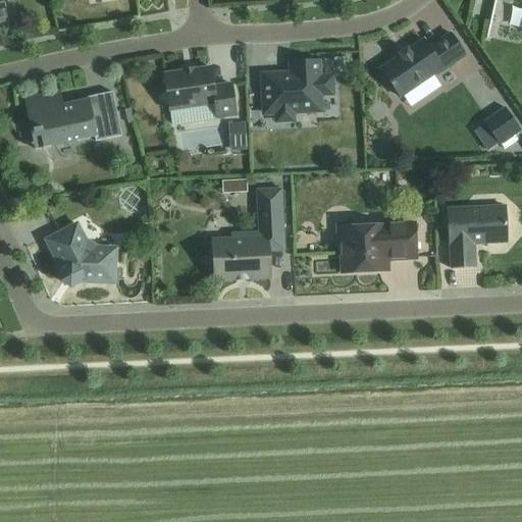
[(401,56),(381,70),(392,86),(390,89),(395,95),(399,96),(400,98),(441,69),(442,70),(465,55),(451,34),(429,49),(424,40),(408,51),(407,50),(400,55),(401,56)]
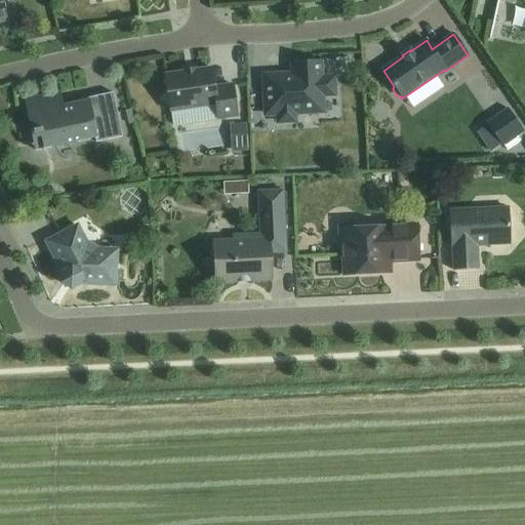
[(318,95),(334,95),(333,78),(321,78),(321,63),(292,65),(292,75),(264,76),(266,109),(278,109),(278,122),(294,122),(294,114),(319,112),(318,95)]
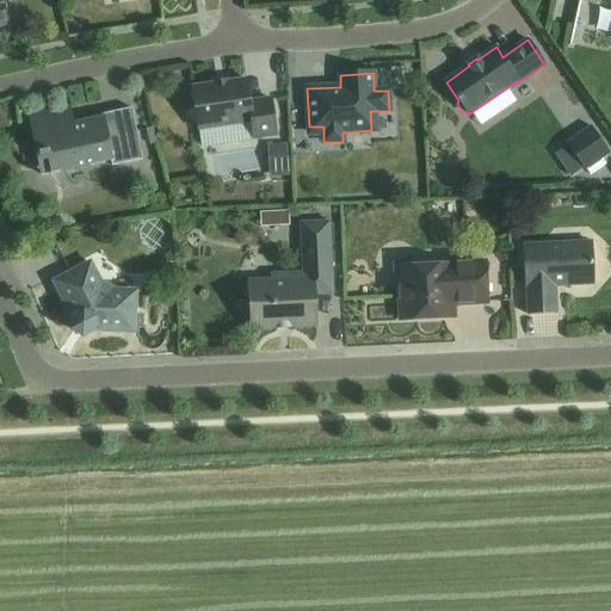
[(195,105),(186,116),(197,123),(198,129),(199,129),(202,146),(253,139),(276,135),(271,99),(250,103),(246,80),(227,82),(227,80),(214,82),(215,85),(192,88),(195,105)]
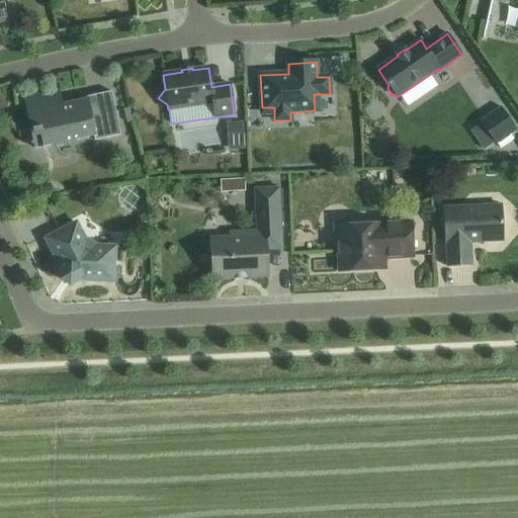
[(94,141),(120,136),(111,92),(85,97),(86,101),(62,106),(59,94),(25,101),(25,103),(32,101),(37,127),(32,128),(33,133),(40,132),(44,148),(93,137),(94,141)]
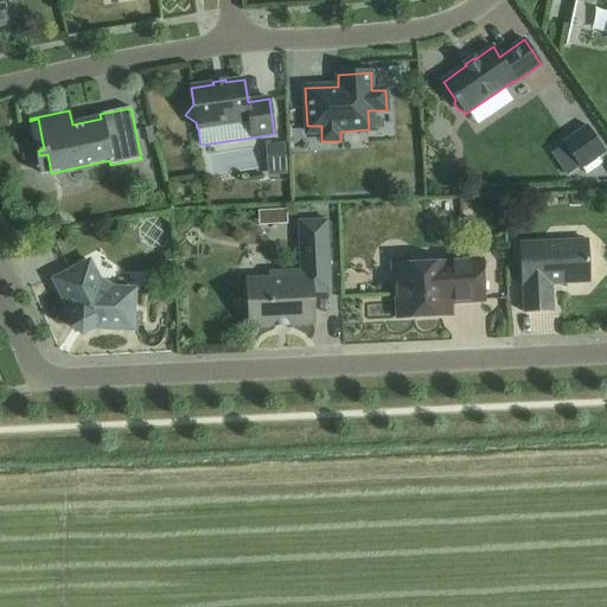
[(587,126),(566,141),(583,168),(606,153),(587,126)]
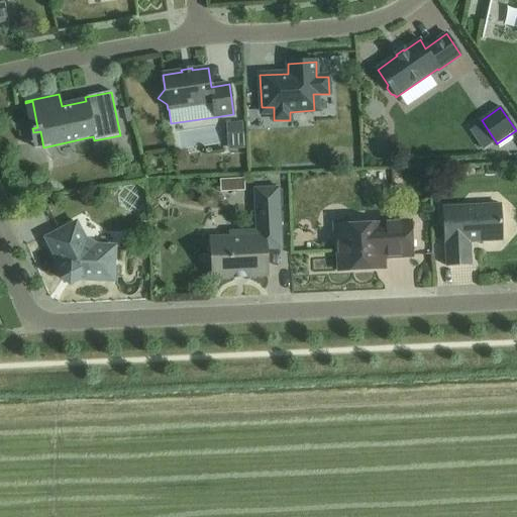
[(242,122),(228,123),(229,147),(243,146),(242,122)]
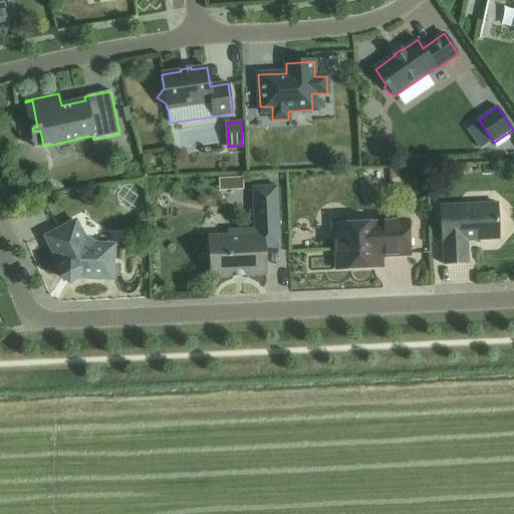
[(208,237),(210,277),(267,274),(265,236),(279,235),(277,187),(263,188),(264,204),(254,204),(255,229),(227,230),(227,236),(208,237)]
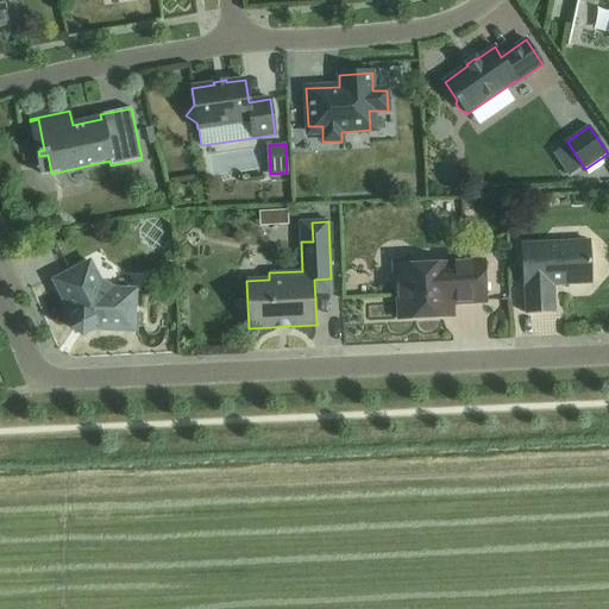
[(526,286),(527,314),(553,313),(552,283),(562,283),(562,284),(592,283),(590,243),(521,246),(523,286),(526,286)]
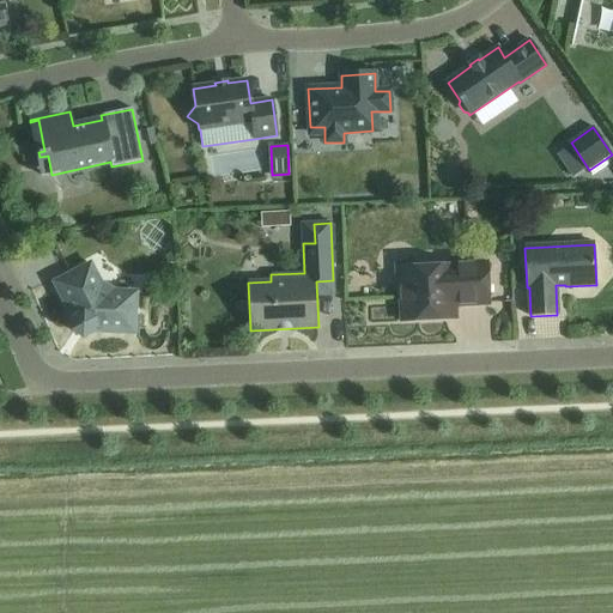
[(400,283),(401,322),(455,320),(455,305),(490,304),(487,263),(414,266),(414,262),(402,263),(395,271),(396,283),(400,283)]
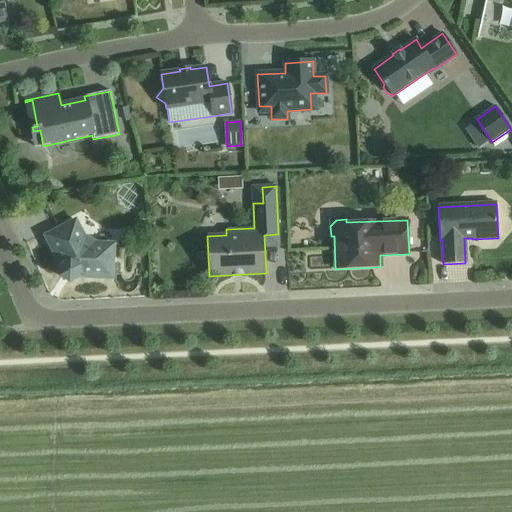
[(112,278),(113,245),(95,244),(84,236),(75,221),(45,236),(61,266),(60,276),(69,282),(78,277),(112,278)]
